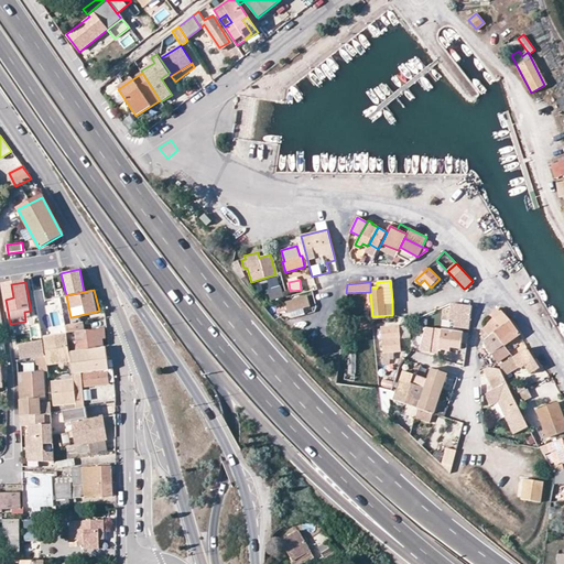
[(284,303),(288,311),(308,305),(306,296),(284,303)]
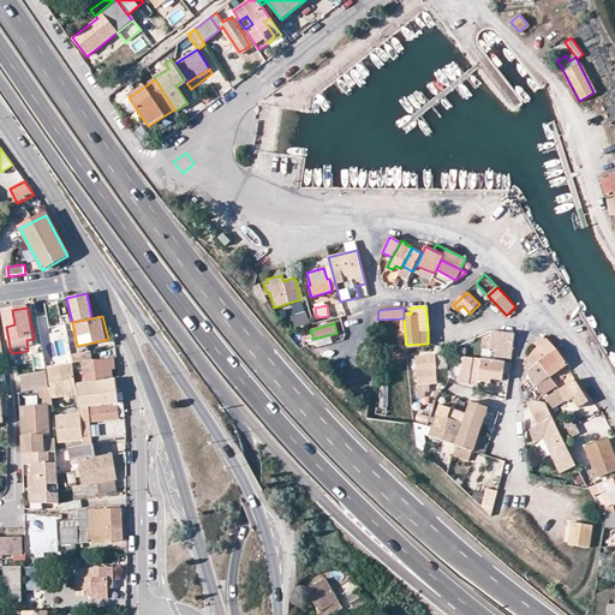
[(511,352),(513,334),(491,330),(490,338),(483,338),(481,351),(489,352),(489,351),(496,352),(495,357),(511,358),(511,352)]
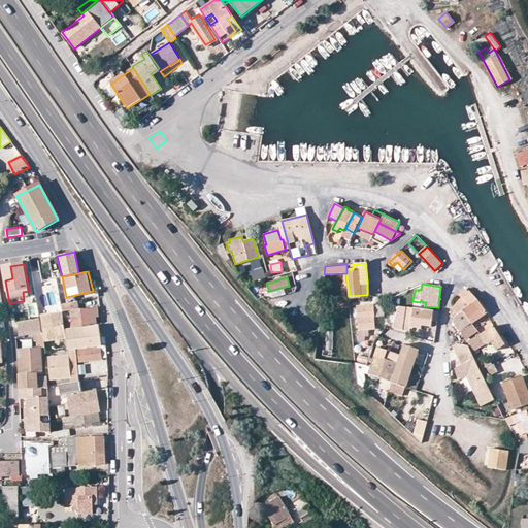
[(457,315),(452,319),(459,332),(460,331),(466,326),(458,315),(462,310),(467,306),(475,300),(466,289),(459,295),(461,299),(455,303),(457,305),(452,308),(455,312),(457,315)]
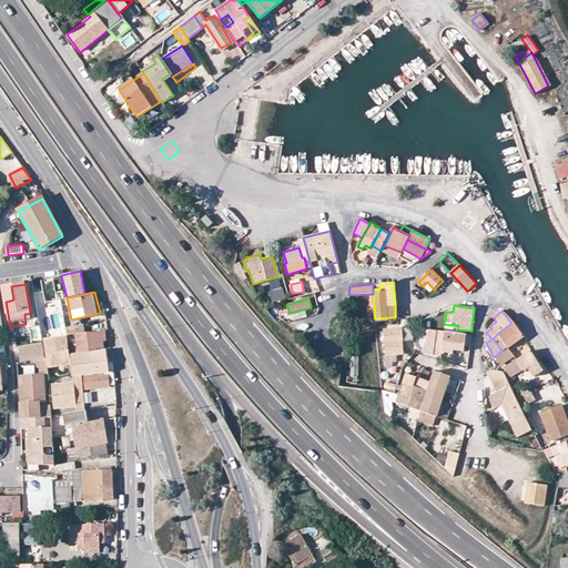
[(513,343),(523,336),(511,323),(503,330),(513,343)]
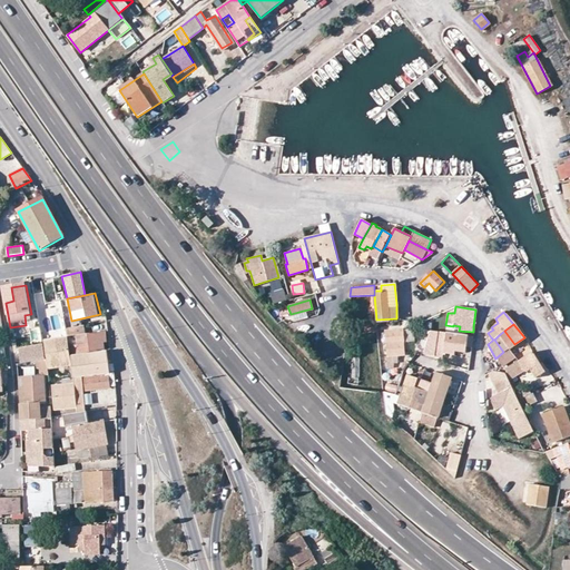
[(67,331),(68,336),(76,335),(79,355),(101,351),(105,350),(102,344),(106,343),(105,331),(85,334),(84,325),(67,328),(67,331)]
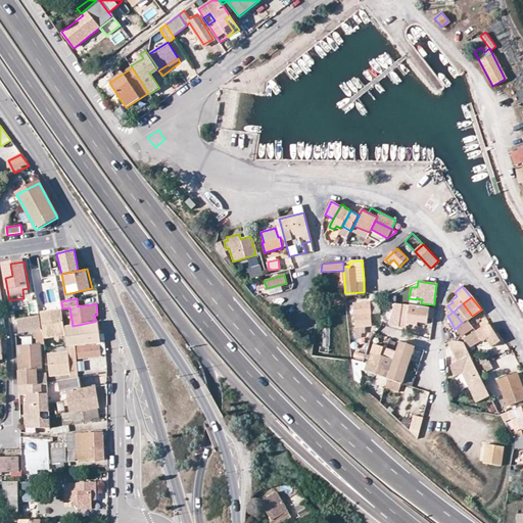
[(369,302),(353,304),(354,325),(354,337),(361,337),(361,333),(364,332),(365,326),(371,325),(370,314),(369,302)]
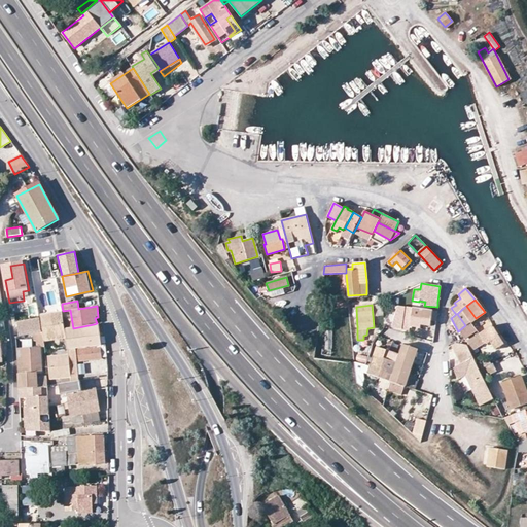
[(382,305),(372,305),(373,316),(383,315),(382,305)]
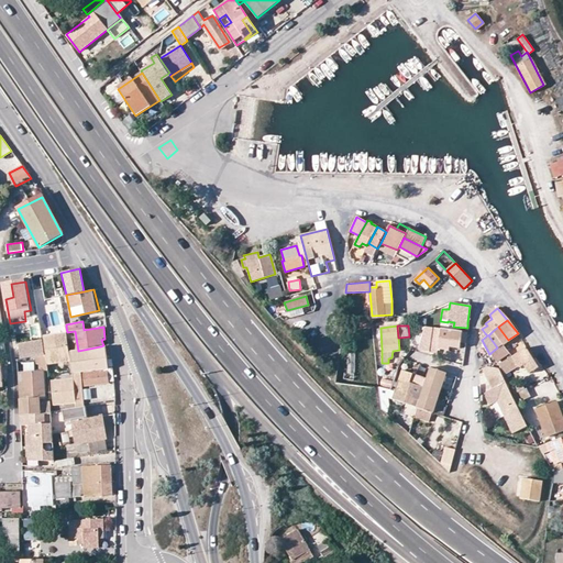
[(50,329),(51,337),(68,334),(67,332),(66,327),(50,329)]
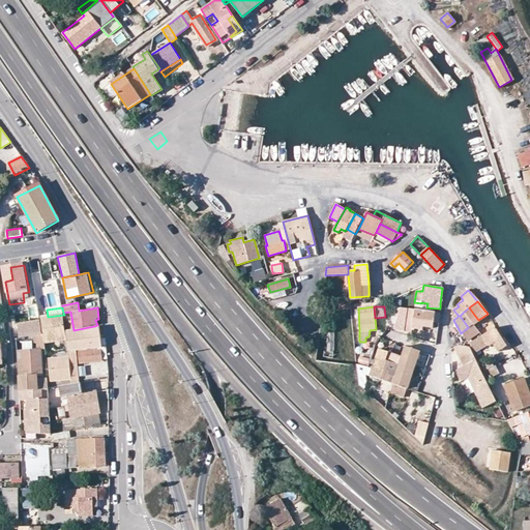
[(394,328),(404,329),(405,324),(412,325),(415,310),(400,307),(394,328)]
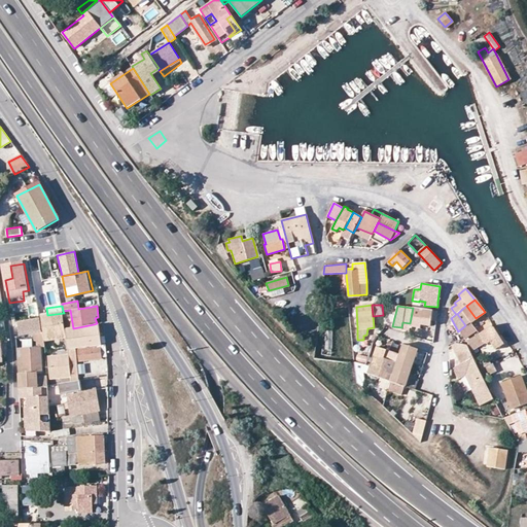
[(466,306),(461,310),(470,322),(472,320),(476,318),(466,306)]
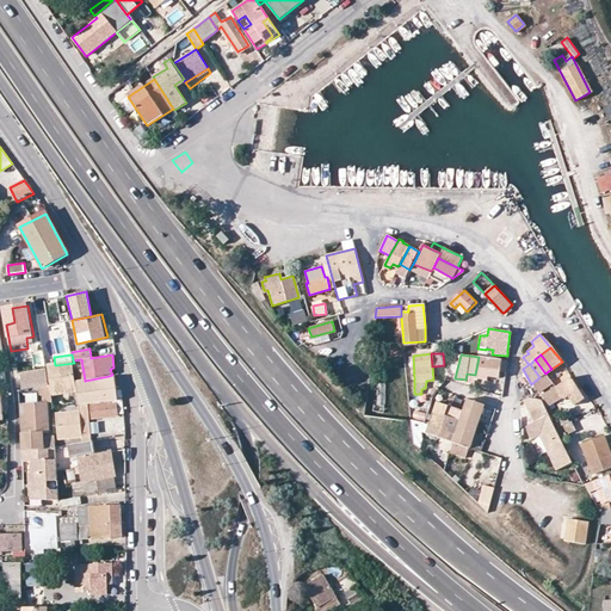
[(475,375),(487,376),(488,372),(495,374),(498,359),(485,357),(479,357),(475,375)]
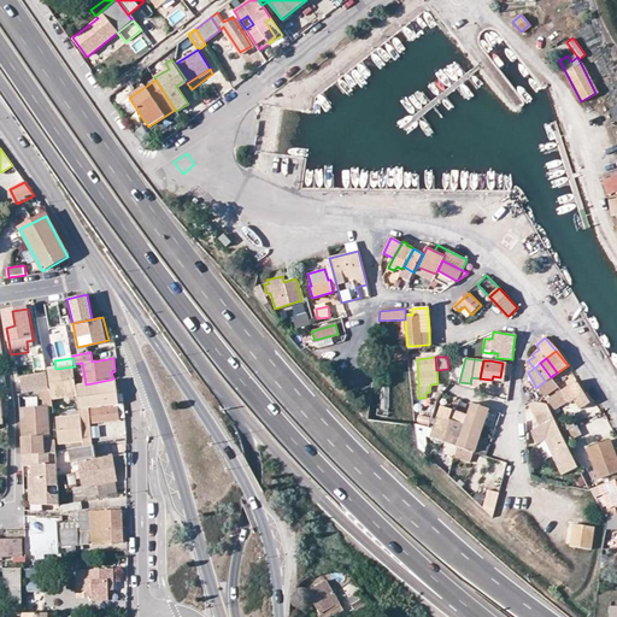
[(535,368),(545,381),(551,377),(540,363),(535,368)]
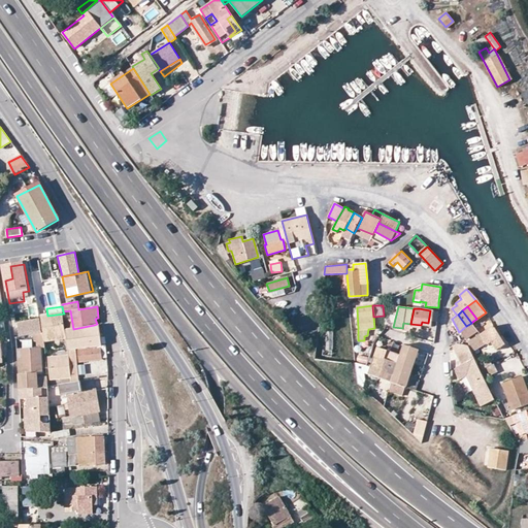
[(44,341),(44,342),(67,339),(67,330),(64,315),(64,314),(47,316),(40,318),(44,340),(44,341)]
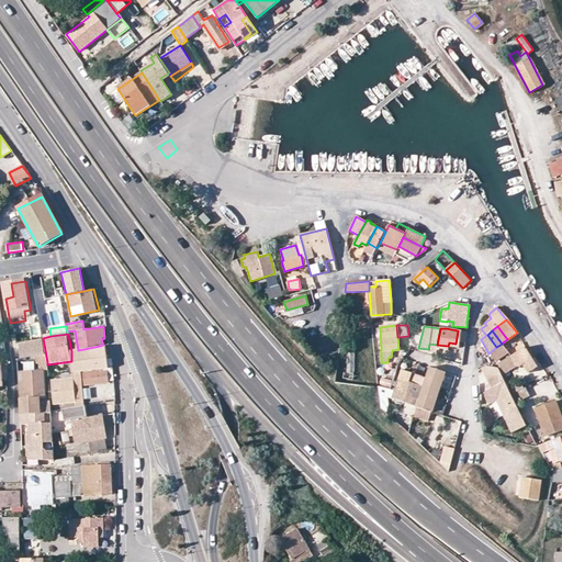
[(45,355),(43,339),(19,344),(21,359),(35,356),(45,355)]
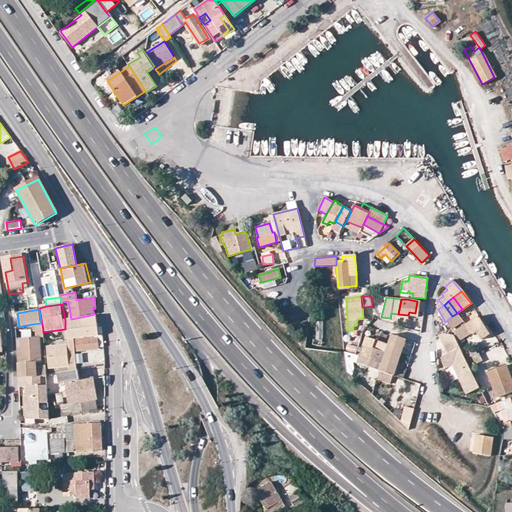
[(457,313),(452,316),(446,321),(452,329),(463,321),(457,313)]
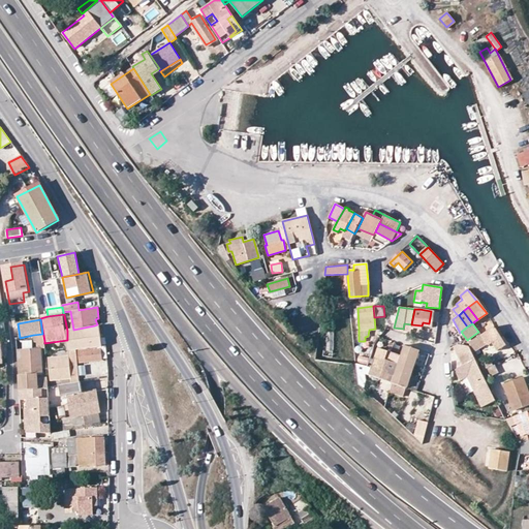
[(501,337),(494,325),(468,342),(470,346),(484,340),(486,343),(488,344),(491,343),(501,337)]
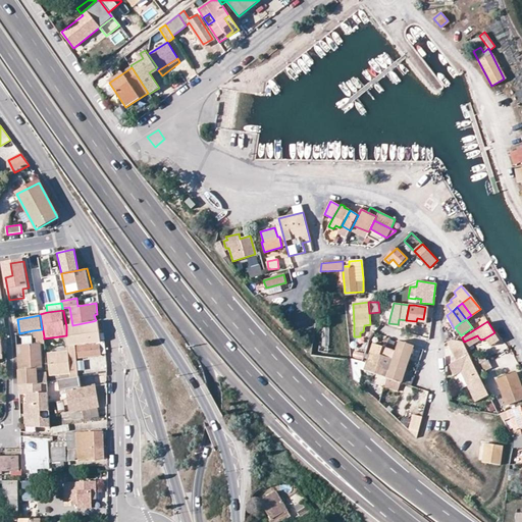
[(74,346),(77,345),(100,342),(99,322),(66,326),(66,335),(66,347),(74,346)]
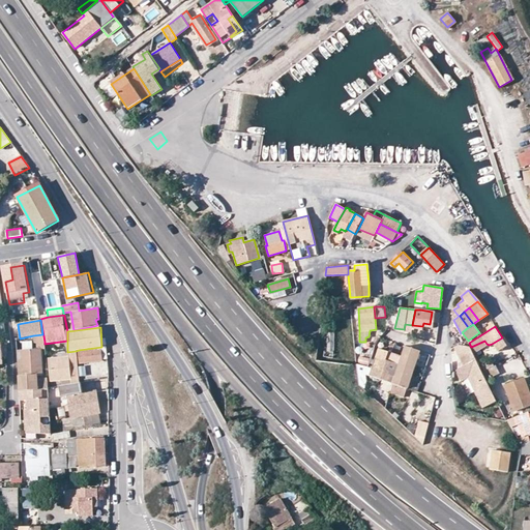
[(333,329),(325,329),(323,357),(331,358),(333,329)]
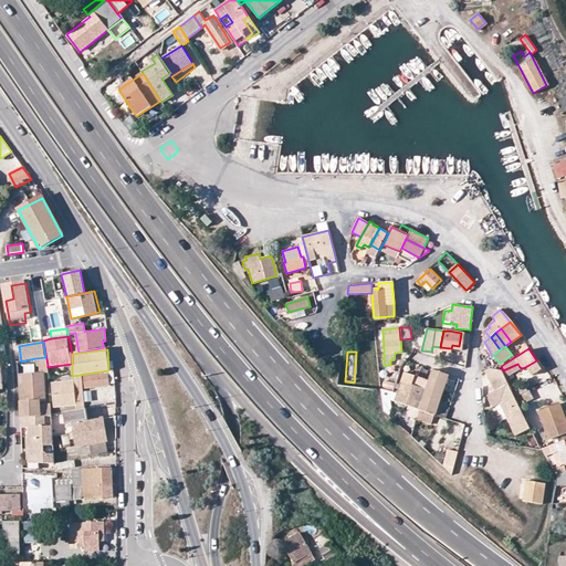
[(45,357),(35,358),(38,368),(48,366),(48,365),(45,357)]
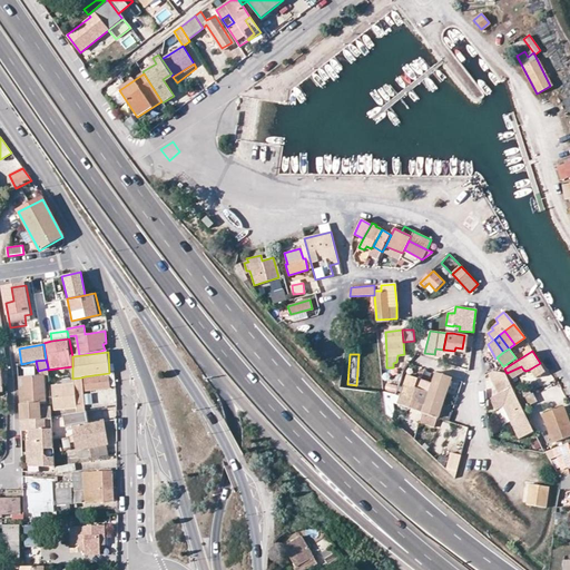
[(432,416),(436,419),(452,377),(434,372),(430,383),(420,412),(432,416)]
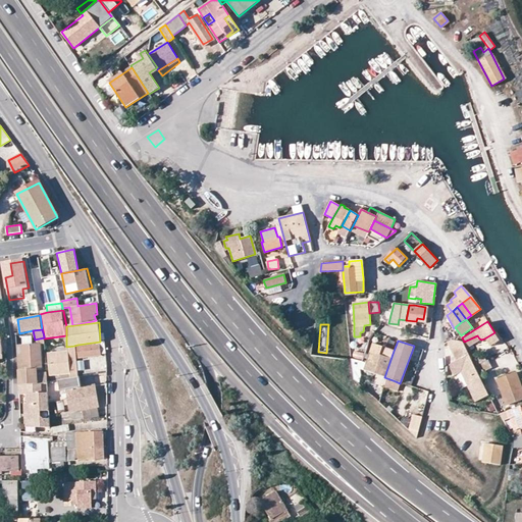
[(482,384),(473,365),(464,342),(457,341),(452,341),(450,343),(448,344),(456,364),(449,365),(449,370),(452,374),(457,372),(460,373),(475,402),(488,395),(482,384)]
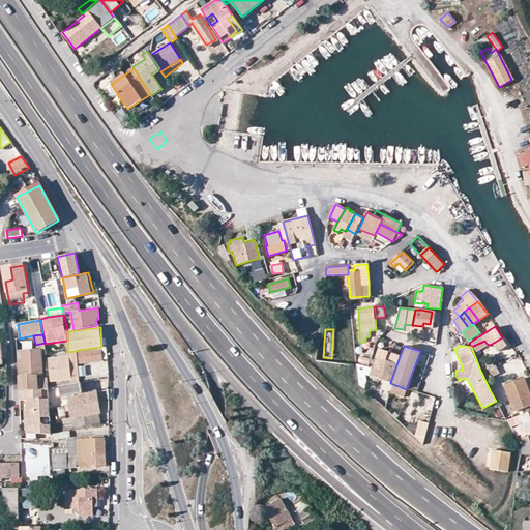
[(78,352),(80,364),(102,361),(100,348),(78,352)]
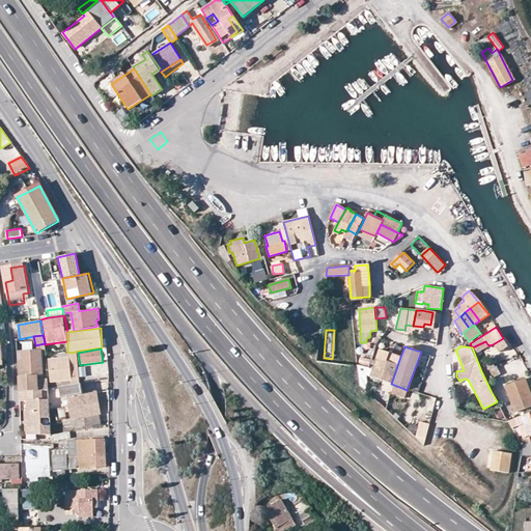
[(36,351),(22,351),(23,376),(19,376),(20,385),(20,391),(37,390),(36,385),(37,375),(42,375),(40,350),(36,351)]
